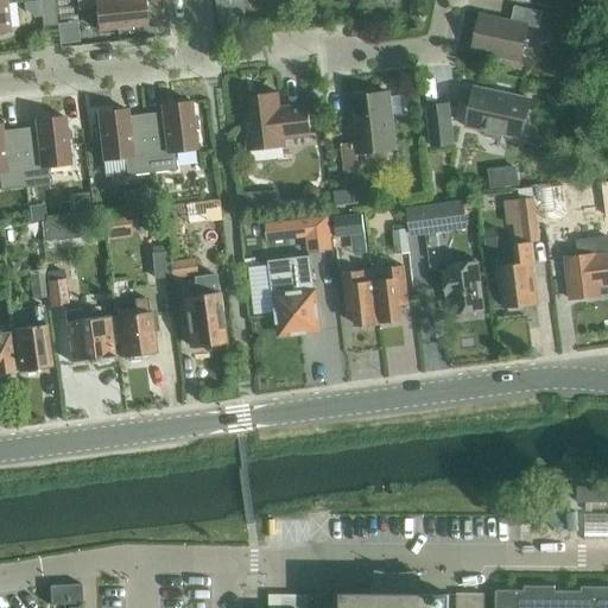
[(39,0),(43,27),(58,25),(58,24),(56,10),(55,0),(39,0)]
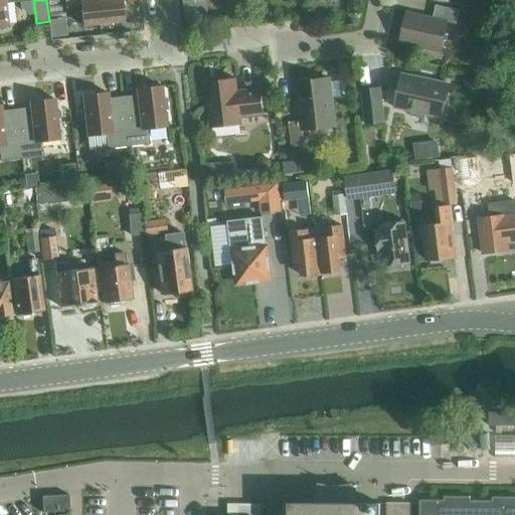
[(65,0),(66,9),(81,7),(83,25),(100,23),(100,27),(112,26),(112,22),(124,21),(122,1),(121,0),(65,0)]
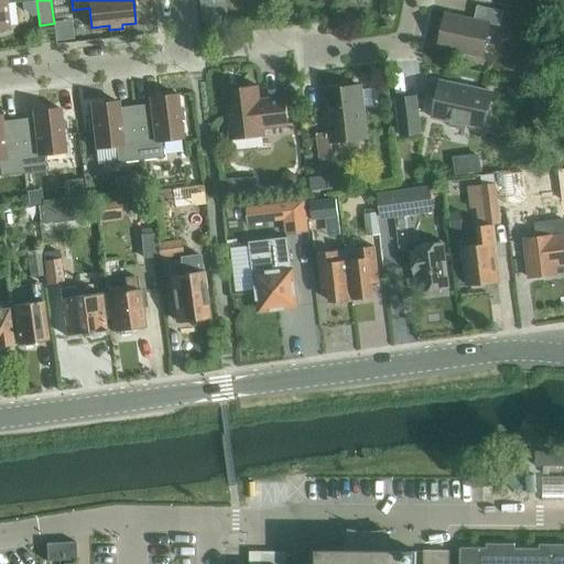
[(213,0),(199,0),(202,14),(215,13),(213,0)]
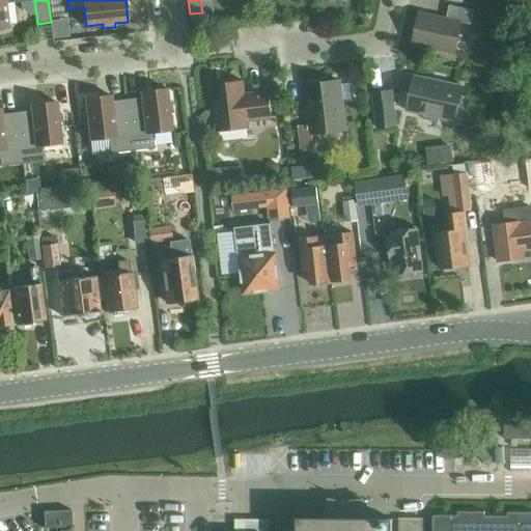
[(6,1),(0,1),(0,28),(8,27),(6,1)]
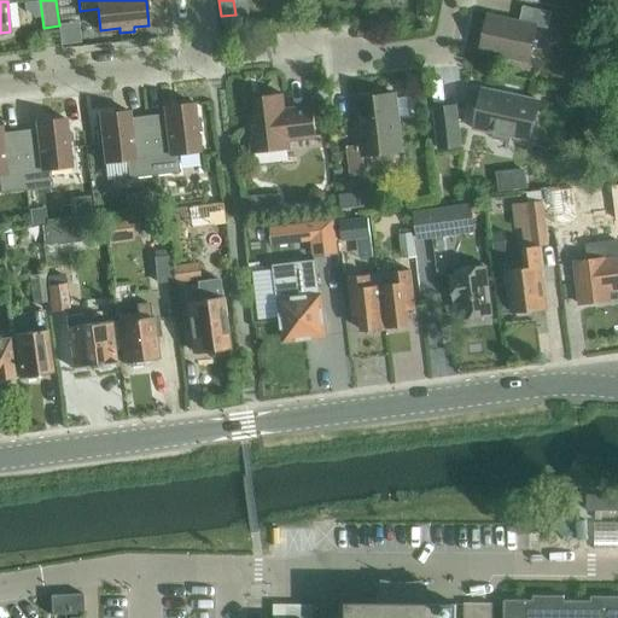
[(482,51),(529,62),(537,25),(548,28),(552,12),(524,6),(520,22),(489,16),(488,19),(484,22),(483,30),(485,33),(482,51)]
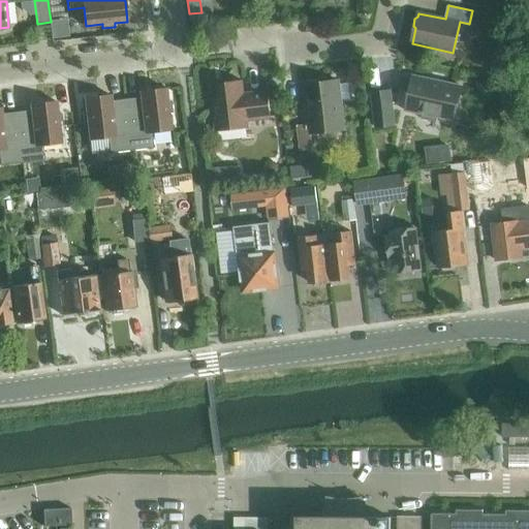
[(423,114),(422,119),(437,122),(438,117),(455,121),(463,86),(413,75),(411,87),(406,111),(423,114)]
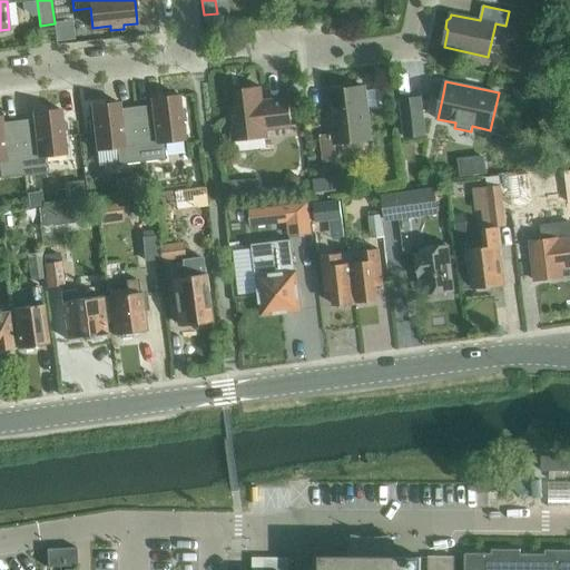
[(227,91),(234,140),(268,137),(267,130),(292,127),(290,97),(264,100),(263,87),(227,91)]
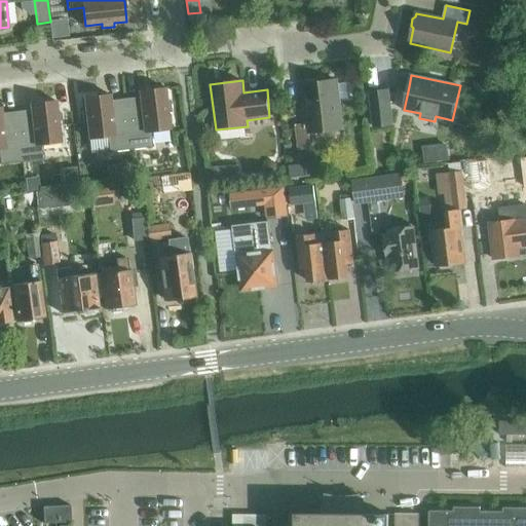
[(296,124),(299,150),(311,149),(310,133),(342,128),(337,80),(303,84),(308,123),(296,124)]
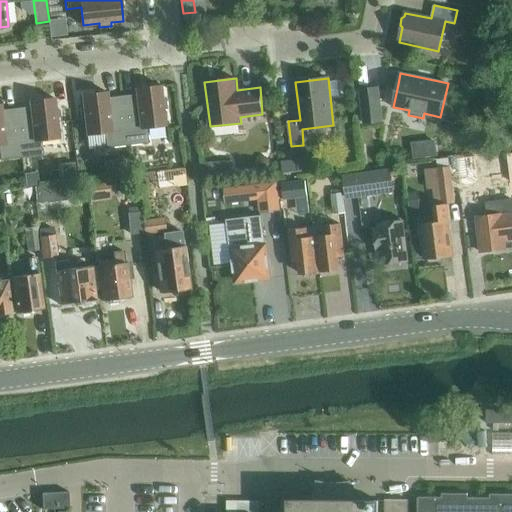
[(136,94),(122,96),(128,145),(149,143),(147,127),(165,125),(164,110),(167,109),(166,97),(162,97),(161,86),(136,89),(136,94)]
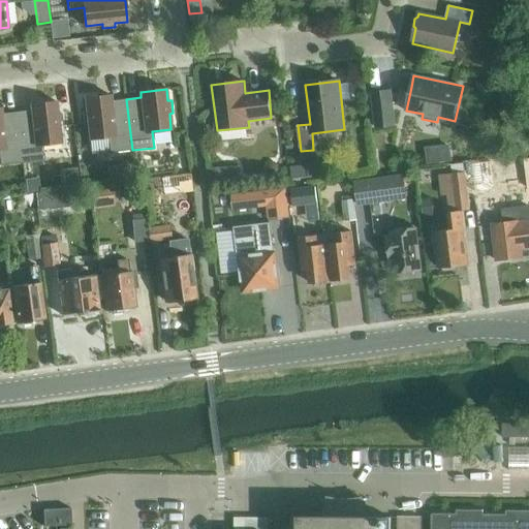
[(372,92),(376,127),(395,125),(391,90),(372,92)]
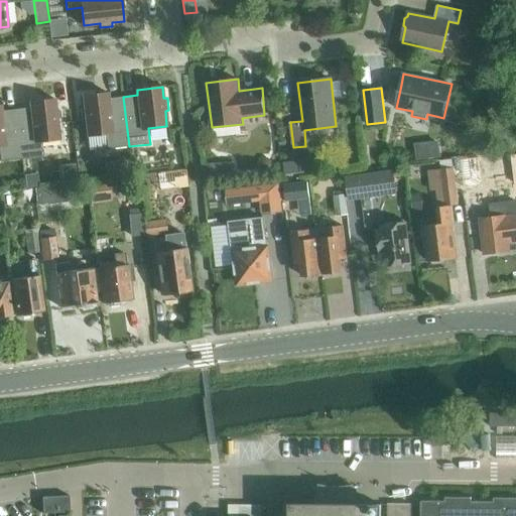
[(129,146),(123,97),(109,98),(108,93),(83,96),(84,108),(81,108),(82,120),(86,120),(88,136),(106,134),(108,149),(129,146)]
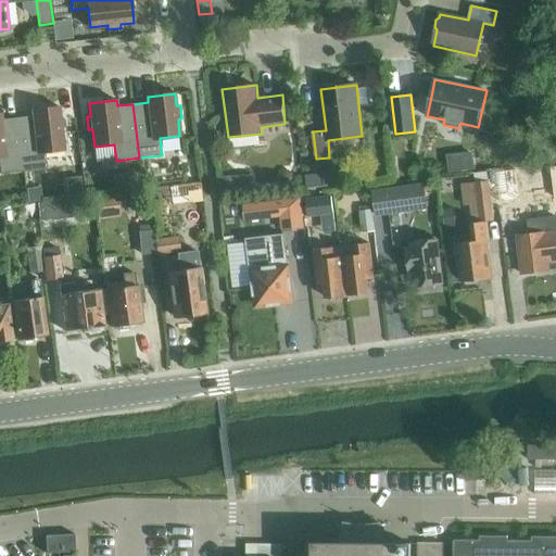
[(33,116),(17,117),(24,172),(47,168),(45,152),(64,150),(63,133),(66,133),(65,118),(61,119),(60,106),(40,109),(33,110),(33,116)]
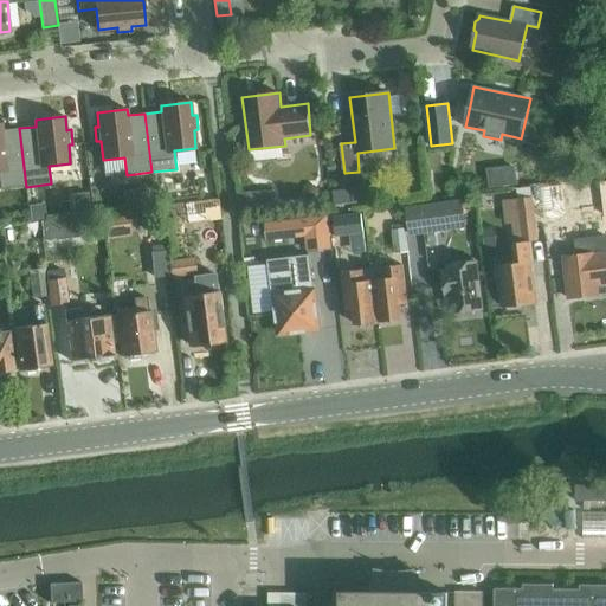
[(26,187),(19,128),(2,130),(1,123),(0,123),(0,181),(1,189),(26,187)]
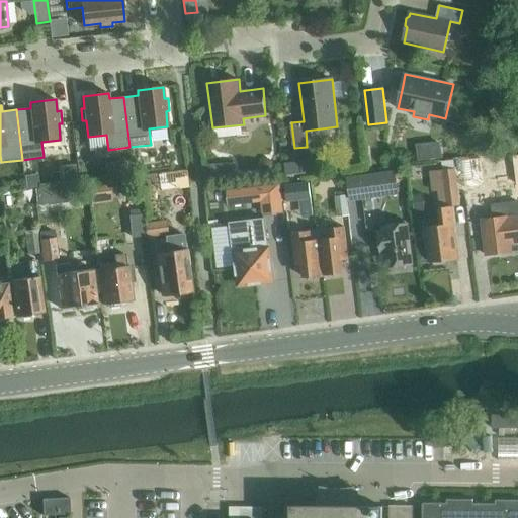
[(443,146),(444,128),(420,126),(419,145),(443,146)]
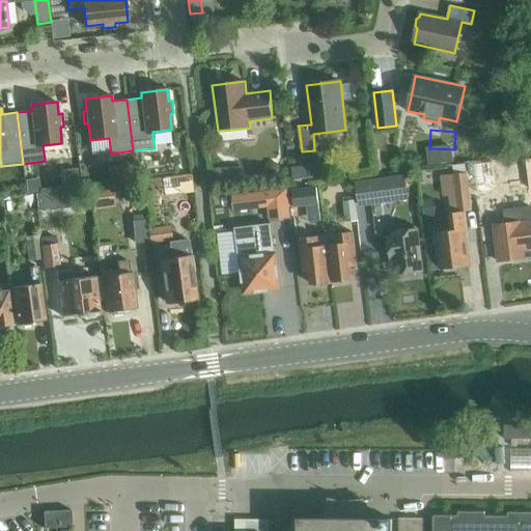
[(466,163),(453,165),(454,168),(454,175),(467,173),(467,167),(466,163)]
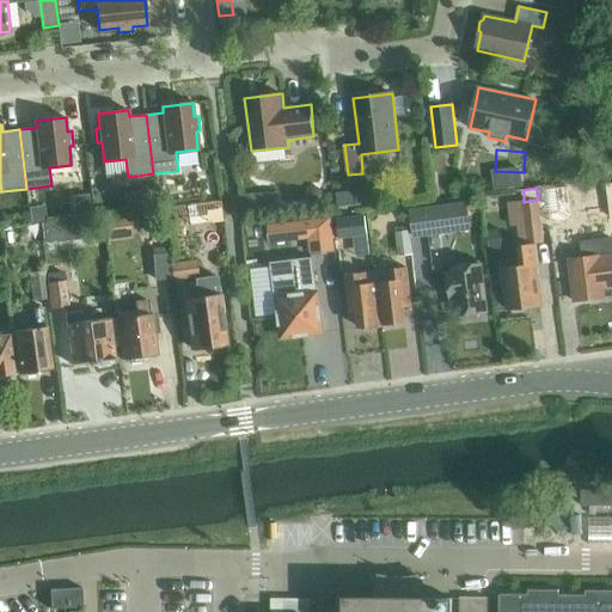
[(552,190),(555,215),(570,214),(568,188),(552,190)]
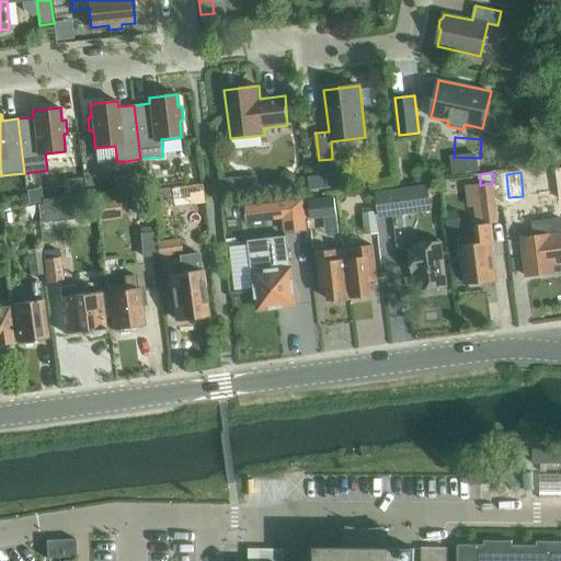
[(137,173),(126,175),(127,190),(139,187),(137,173)]
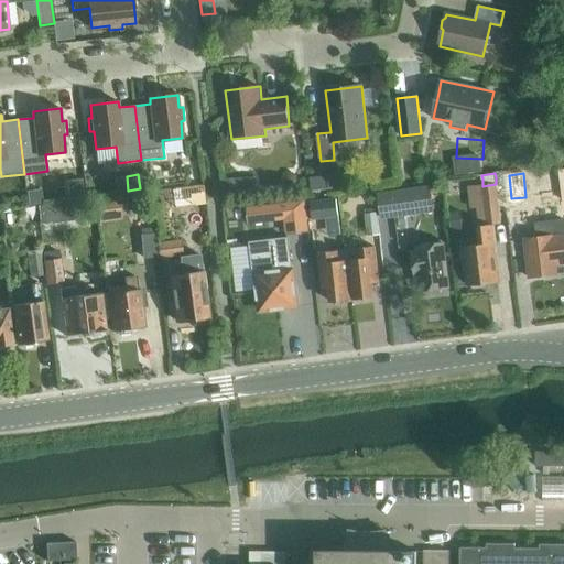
[(242,177),(229,179),(229,193),(243,192),(242,177)]
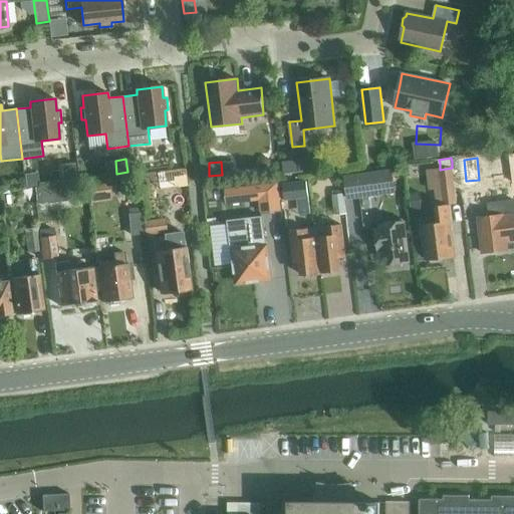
[(61,166),(62,183),(75,182),(73,166),(61,166)]
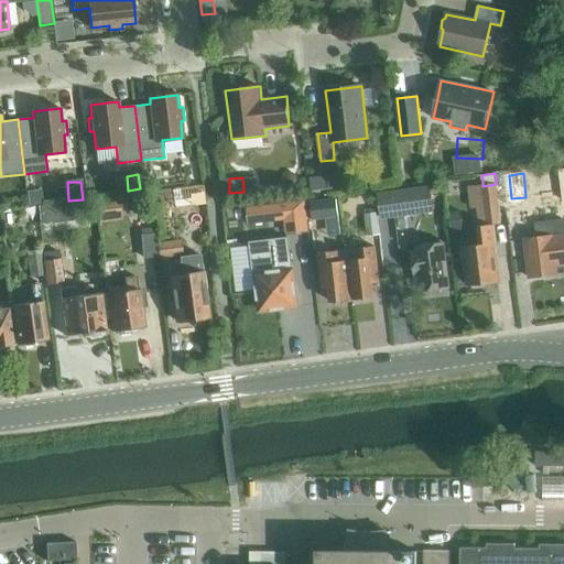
[(465,247),(465,250),(463,253),(463,261),(466,262),(469,285),(488,283),(499,282),(497,260),(498,260),(495,226),(500,225),(496,184),(483,186),(487,226),(480,226),(483,245),(465,247)]
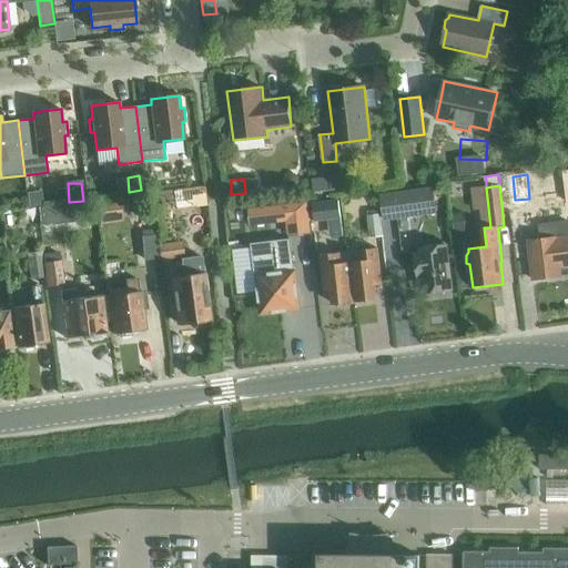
[(432,190),(403,194),(406,217),(435,213),(438,213),(443,245),(445,245),(446,251),(455,250),(446,188),(432,190)]
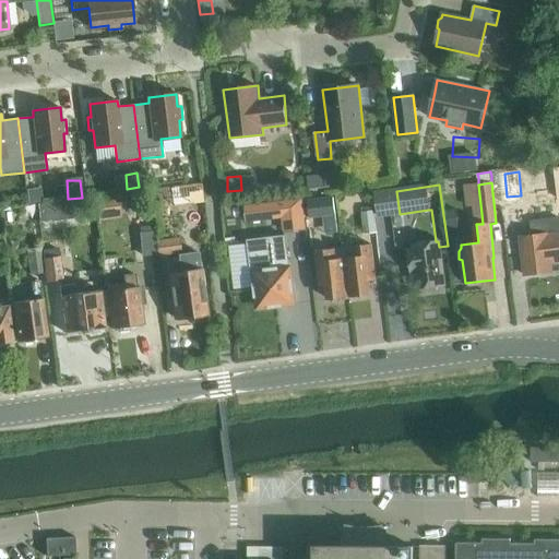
[(38,186),(25,188),(27,202),(40,200),(38,186)]
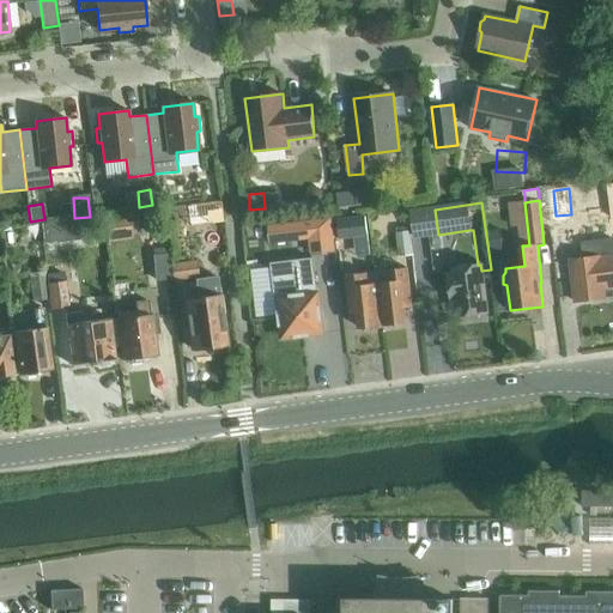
[(438,235),(435,210),(414,212),(418,237),(430,236),(438,235)]
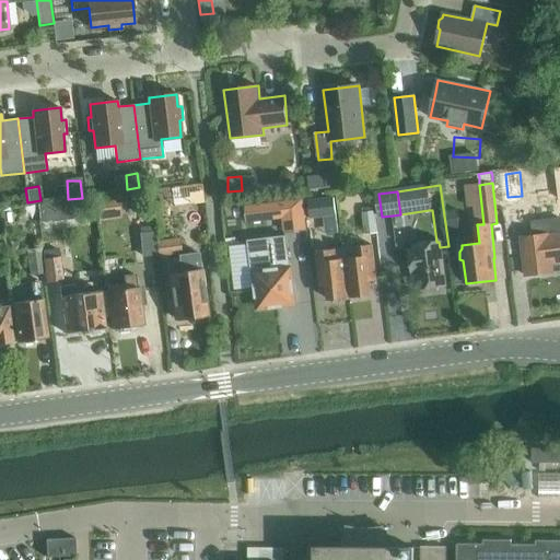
[(279,201),(247,205),(248,222),(282,218),(284,231),(287,231),(307,229),(304,198),(281,200),(279,201)]
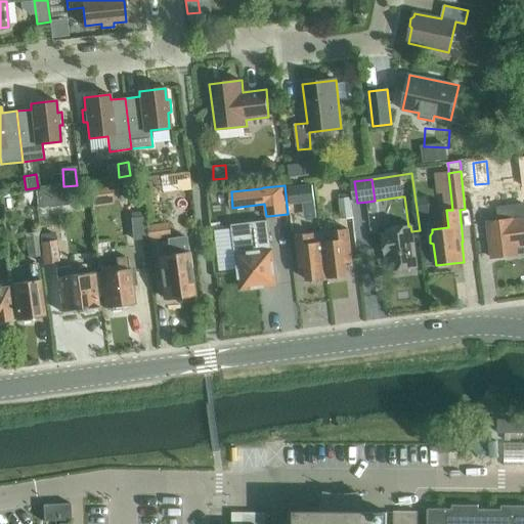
[(312,185),(289,188),(291,204),(314,201),(312,185)]
